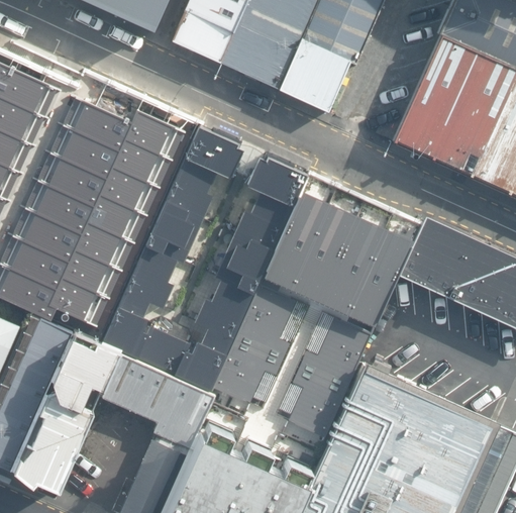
[(81,0),(162,38),(178,0),(81,0)]
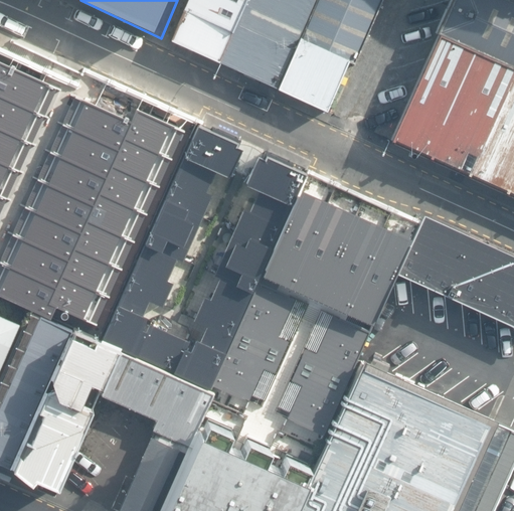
[(221,64),(248,0),(192,0),(174,43),(221,64)]
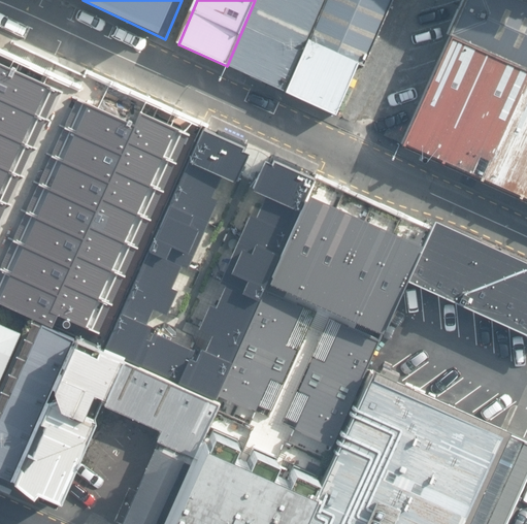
[(286,93),(326,0),(255,0),(227,66),(286,93)]
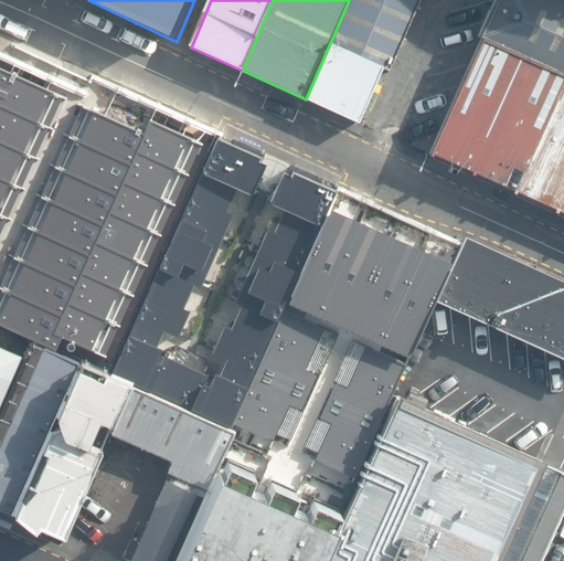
[(364,128),(418,0),(349,0),(306,99),(364,128)]
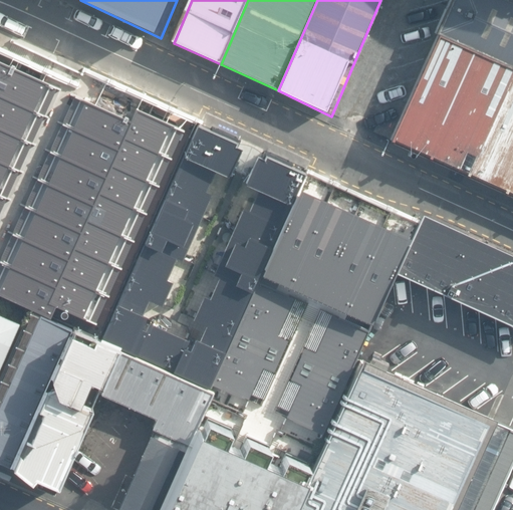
[(380,0),(331,116),(390,142),(434,37),(450,0),(380,0)]
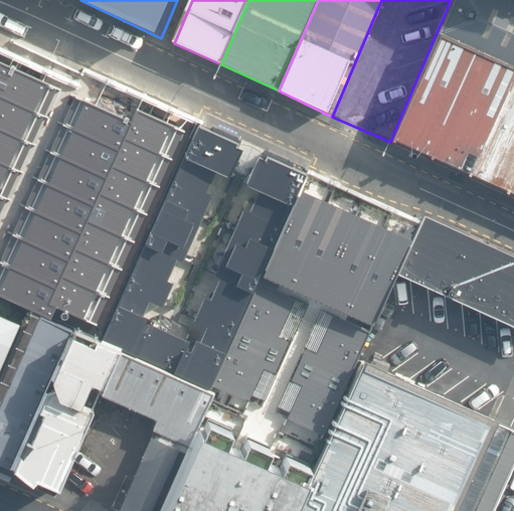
[(513,3),(506,0),(451,0),(435,37),(513,75),(513,3)]
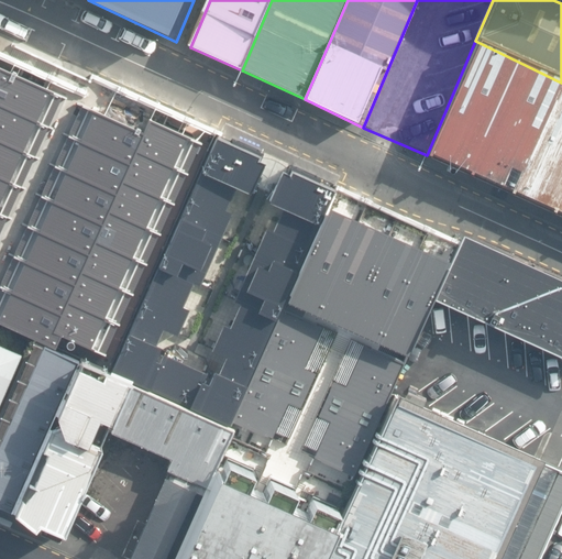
[(561,83),(475,41),(427,155),(561,218),(561,83)]
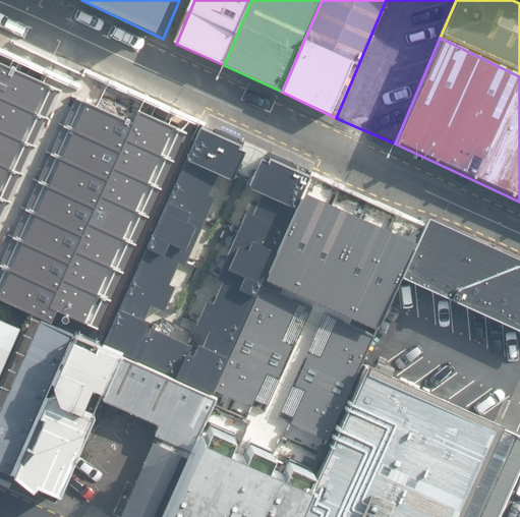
[(0,207),(53,88),(0,64),(0,207)]
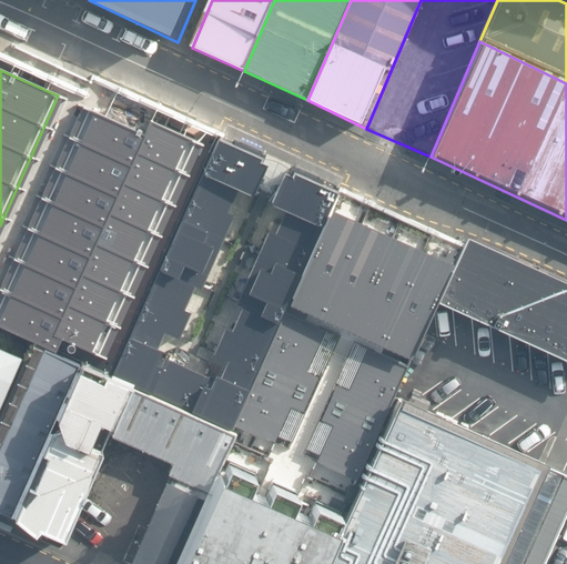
[(152,136),(84,107),(0,301),(0,325),(110,376),(206,148),(157,126),(152,136)]
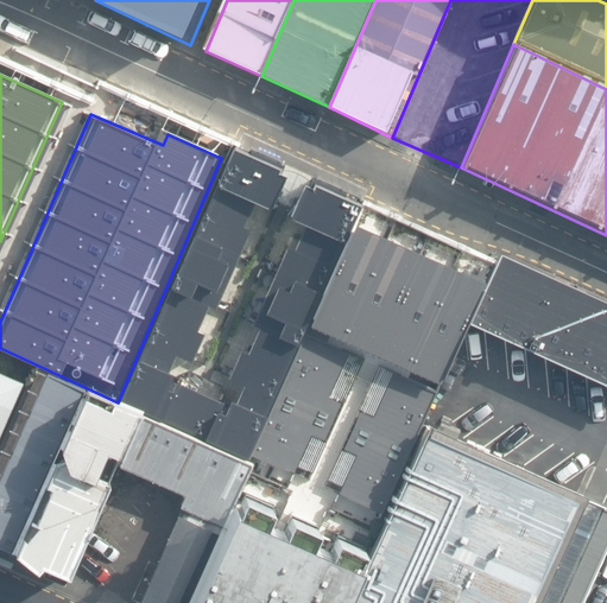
[(227,144),(221,158),(118,402),(250,462),(361,204),(308,183),(291,220),(308,228),(297,251),(289,248),(232,382),(245,388),(235,410),(168,380),(177,359),(191,365),(252,232),(246,228),(255,204),(273,211),(290,173),(227,144)]
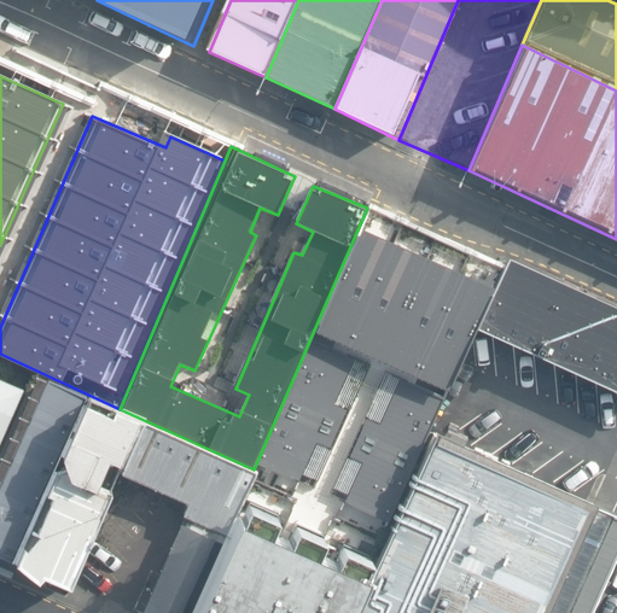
[(505,267),(367,208),(256,476),(238,520),(371,578),(437,433),(431,431),(477,330),(505,267)]
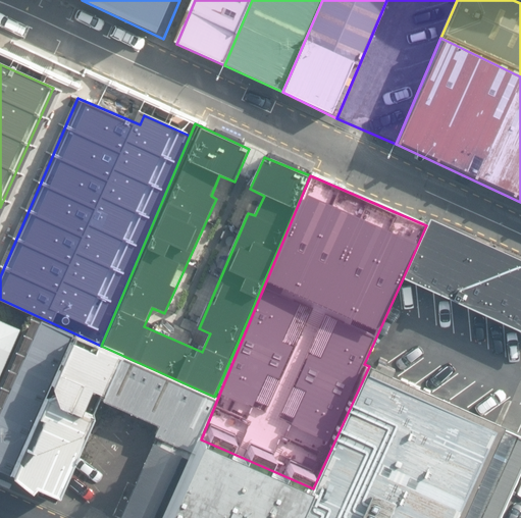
[(520,259),(429,218),(426,225),(403,278),(520,332),(520,259)]
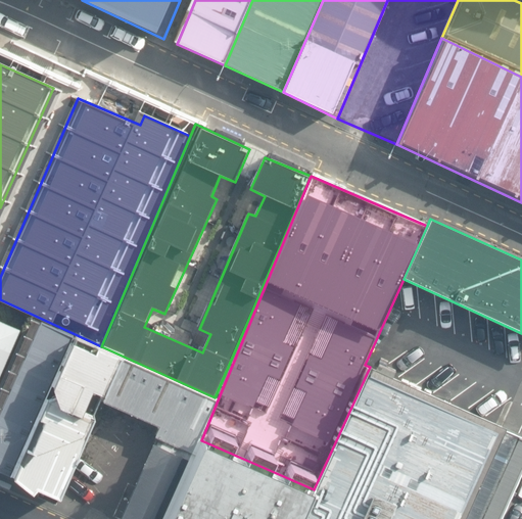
[(119,357),(30,318),(0,384),(0,471),(11,477),(33,493),(37,488),(59,498),(99,404),(119,357)]
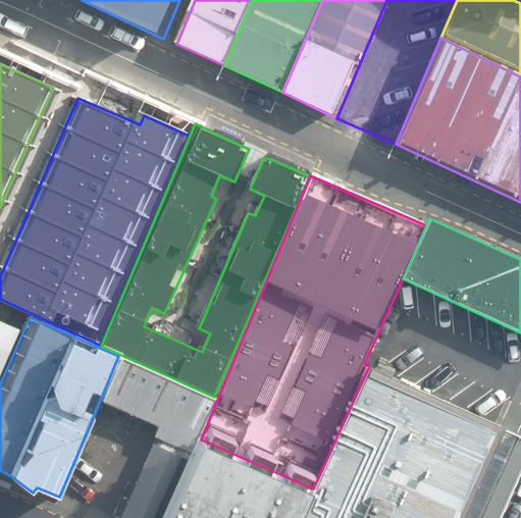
[(0,372),(19,329),(0,320),(0,372)]
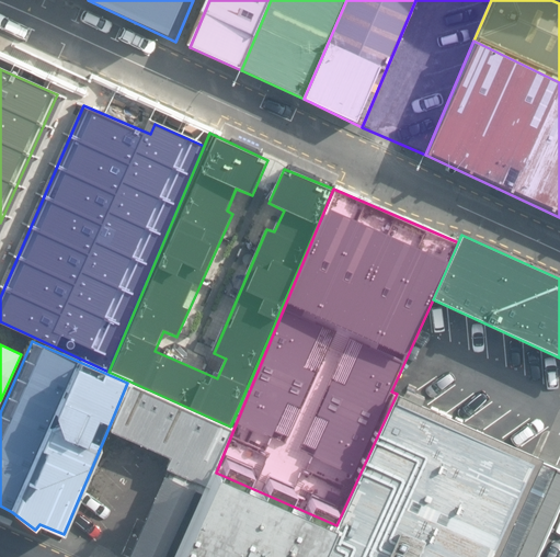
[(127,383),(106,433),(171,462),(167,472),(208,489),(216,473),(232,432),(127,383)]
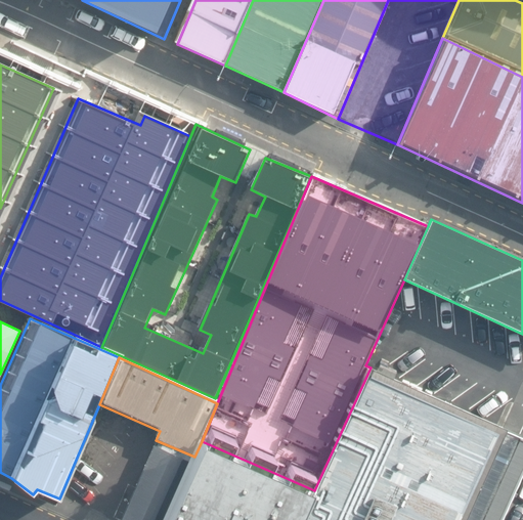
[(463,519),(506,429),(371,367),(314,490),(301,519),(463,519)]
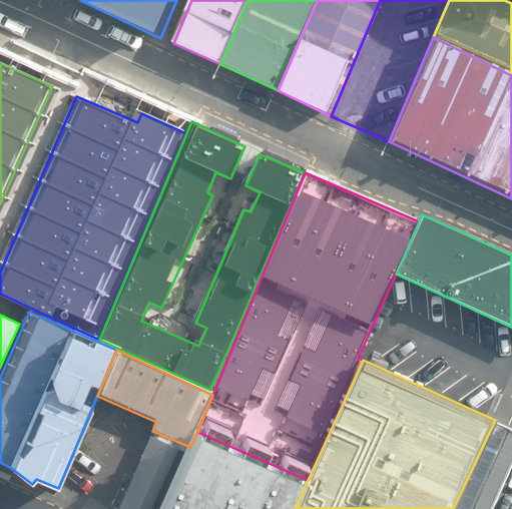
[(295,508),(308,480),(197,432),(190,447),(188,453),(163,508),(295,508)]
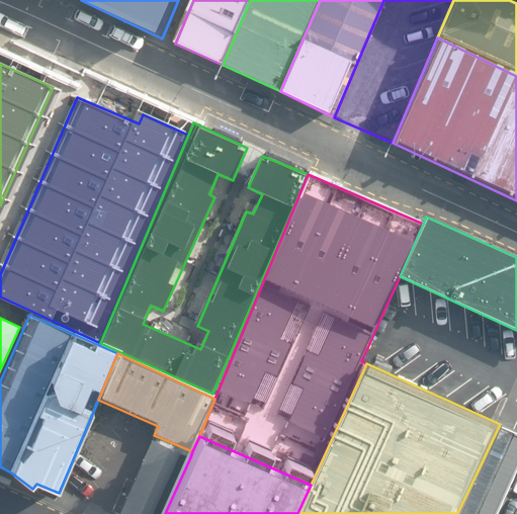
[(165,513),(190,457),(153,443),(121,513),(165,513)]
